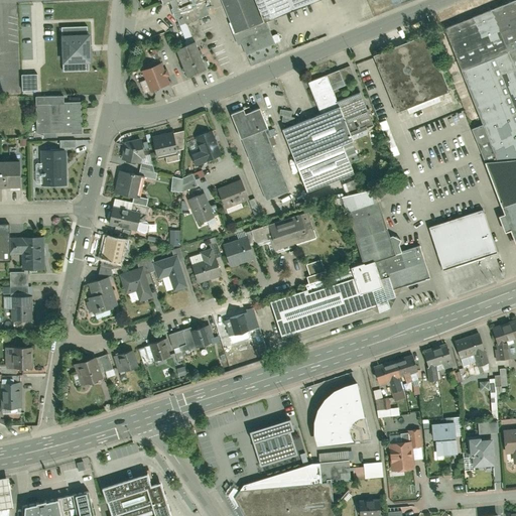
[(169,0),(186,44),(196,40),(205,37),(198,19),(210,14),(204,0),(169,0)]
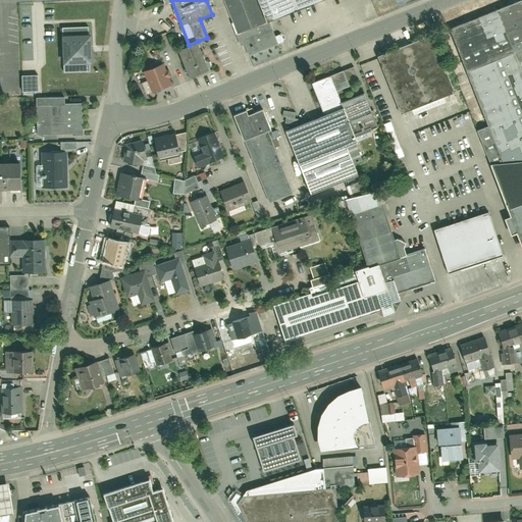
[(227,0),(249,54),(277,43),(269,22),(326,0),(227,0)]
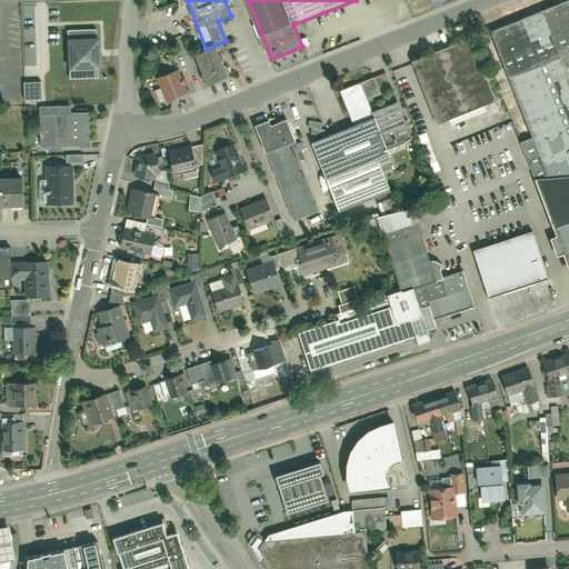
[(568,0),(562,0),(491,29),(535,136),(519,141),(533,177),(568,172),(568,75),(568,73),(568,72),(568,0)]
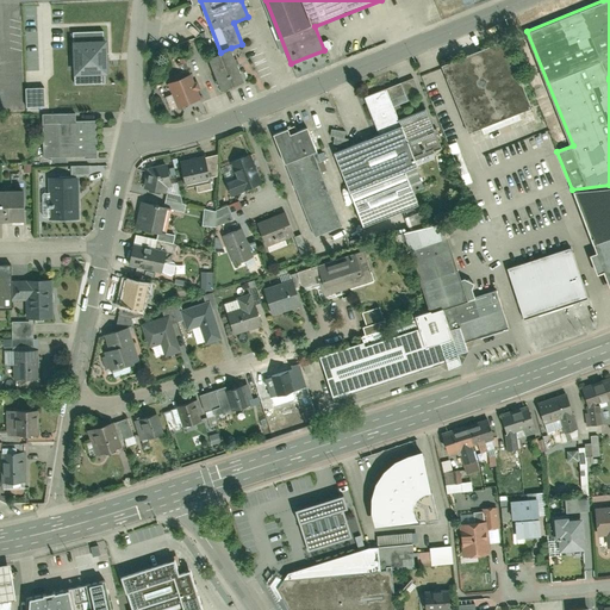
[(104,35),(73,36),(75,86),(105,85),(104,35)]
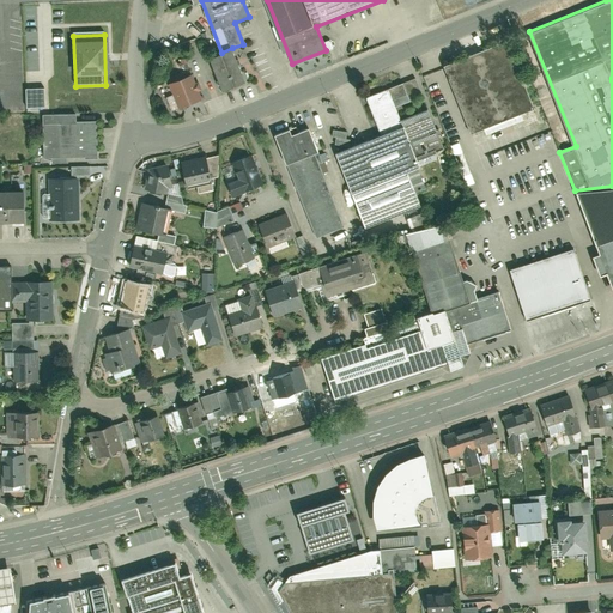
[(505,44),(443,68),(472,138),(484,133),(486,139),(525,123),(522,117),(533,113),(505,44)]
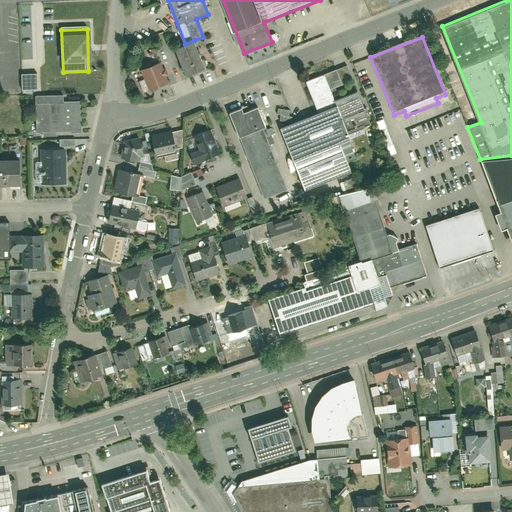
[(185,44),(175,48),(186,75),(205,67),(194,40),(185,44)]
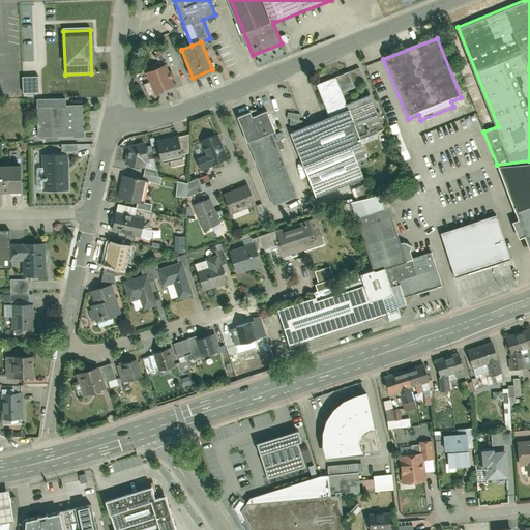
[(174,85),(166,63),(145,70),(149,82),(143,84),(145,89),(147,95),(174,85)]
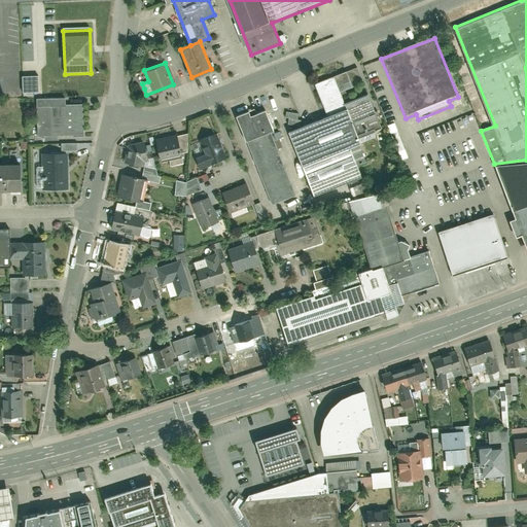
[(315,85),(328,119),(346,112),(344,106),(341,99),(365,90),(356,69),(315,85)]
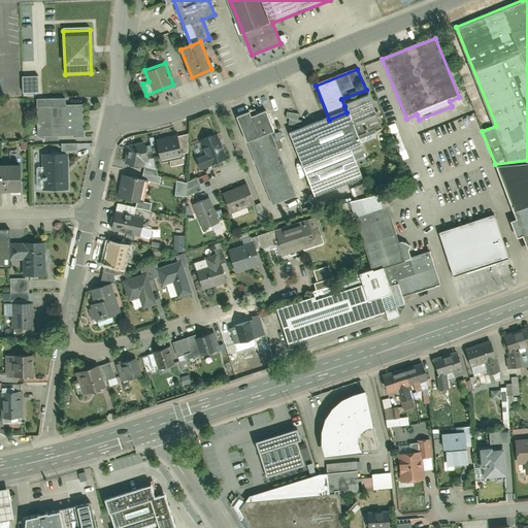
[(23,76),(24,93),(39,92),(39,75),(23,76)]
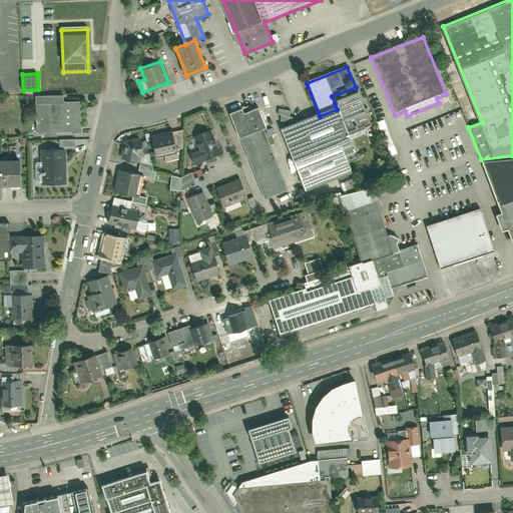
[(337,109),(347,135),(371,125),(358,94),(335,103),(337,109)]
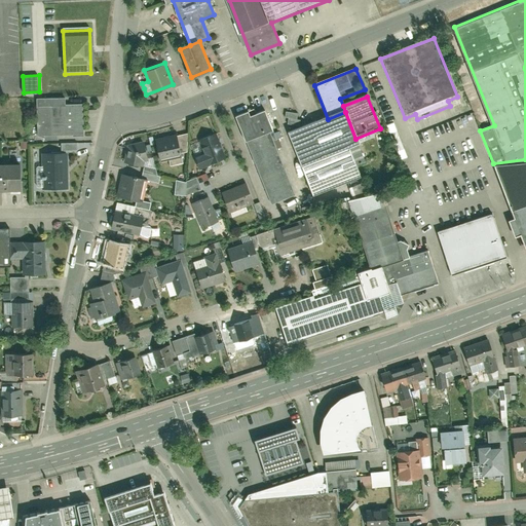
[(65,99),(37,100),(38,138),(83,137),(82,105),(65,106),(65,99)]
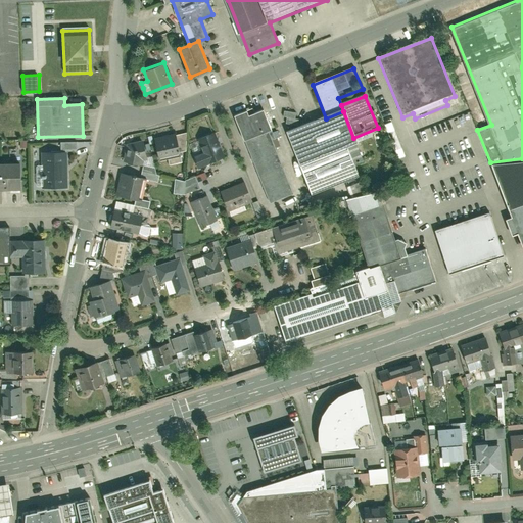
[(245,111),(233,116),(269,202),(292,192),(268,132),(270,131),(262,110),(247,116),(245,111)]
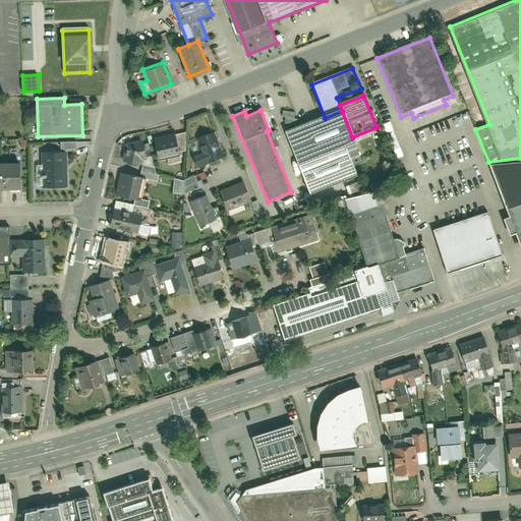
[(285,111),(284,122),(294,123),(295,112),(285,111)]
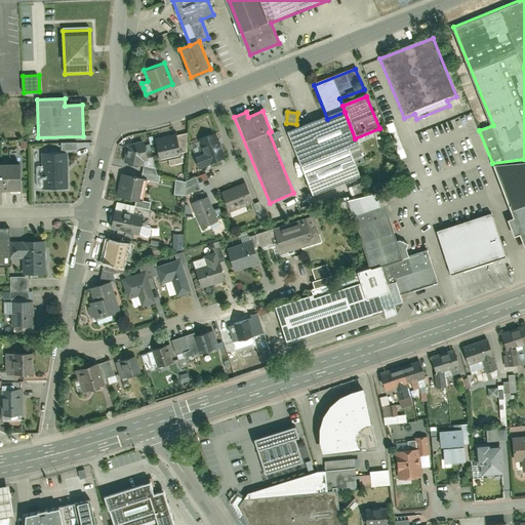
[(327,119),(287,134),(300,168),(334,155),(358,146),(355,138),(345,112),(327,119)]
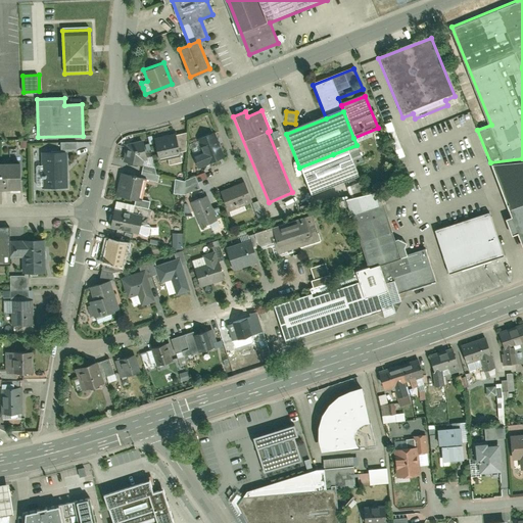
[(176,133),(154,138),(157,156),(180,152),(176,133)]
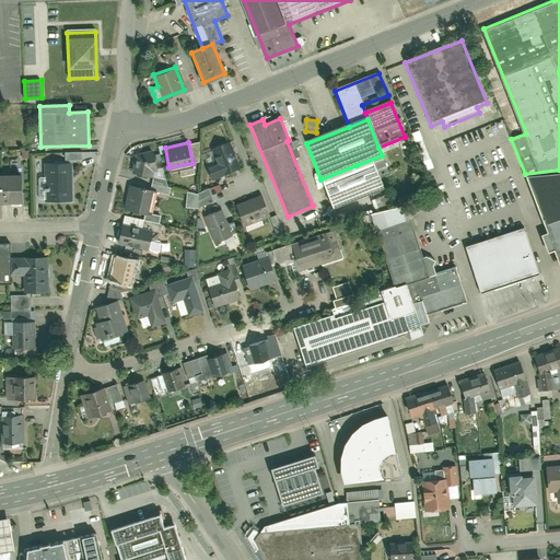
[(231,142),(213,149),(217,159),(208,162),(211,172),(221,167),(223,174),(240,167),(231,142)]
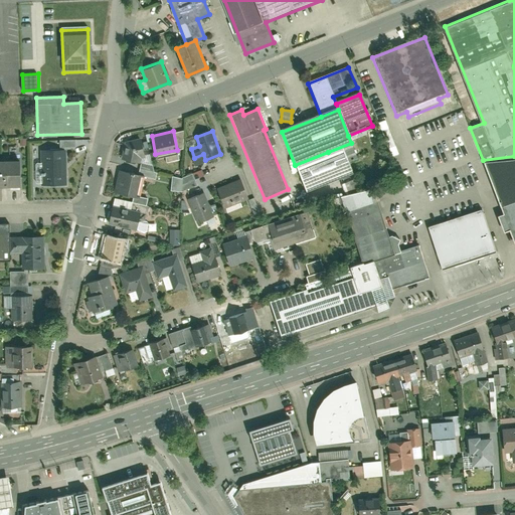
[(125,142),(120,159),(142,163),(145,153),(142,137),(125,142)]
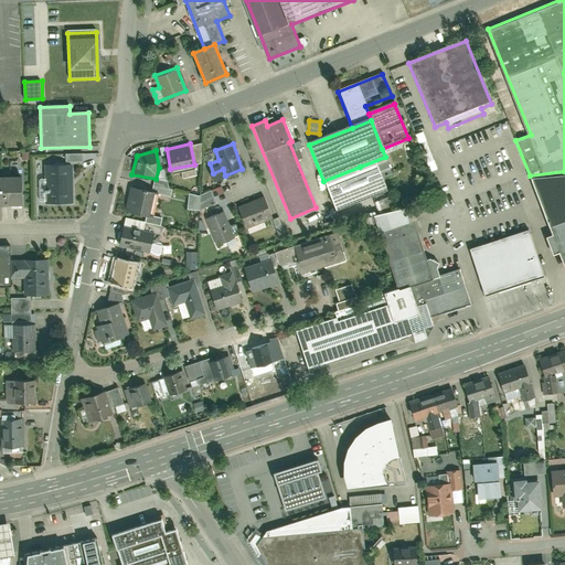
[(83,161),(83,152),(66,153),(66,162),(83,161)]
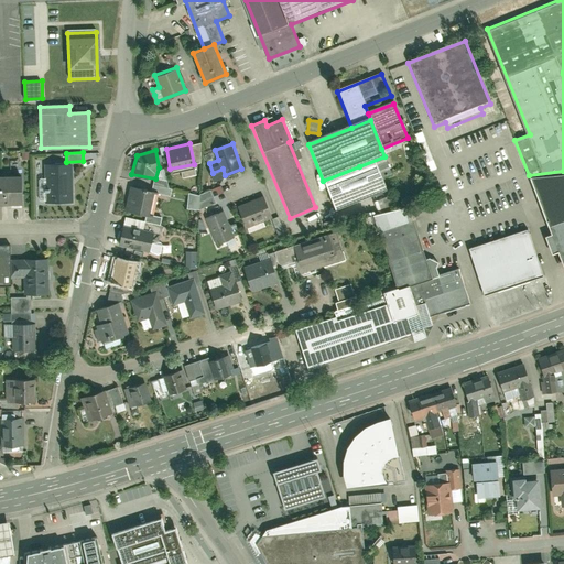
[(384,156),(359,166),(379,217),(396,213),(381,177),(391,173),(384,156)]
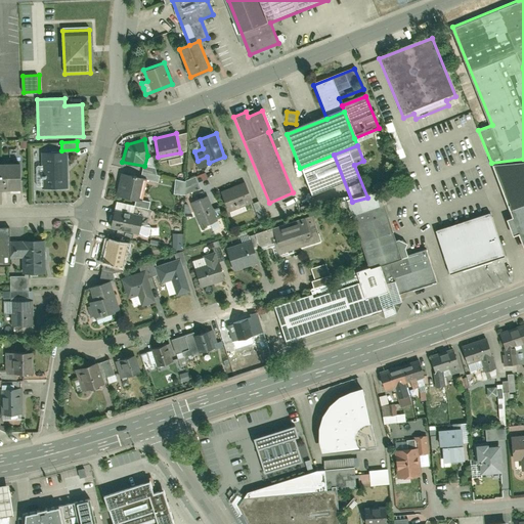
[(40,154),(41,187),(66,187),(64,153),(40,154)]
